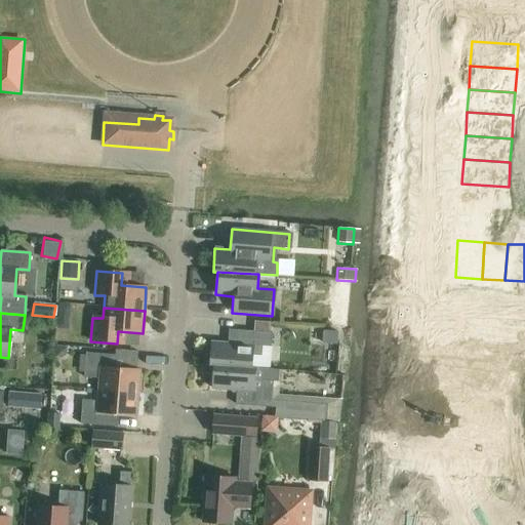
[(338,331),(323,329),(322,345),(336,346),(338,331)]
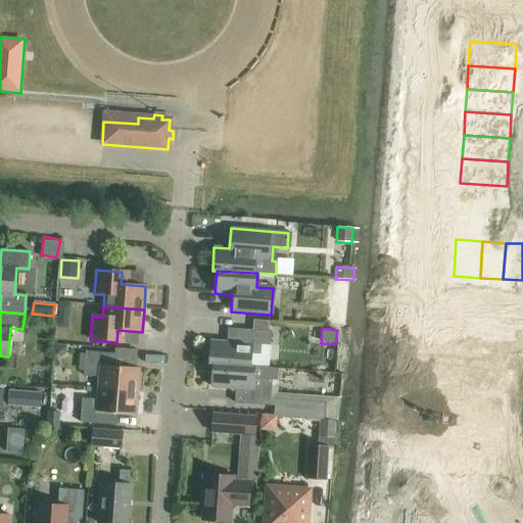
[(210,341),(208,365),(212,365),(249,367),(250,354),(259,354),(260,344),(270,345),(271,332),(228,329),(227,342),(210,341)]
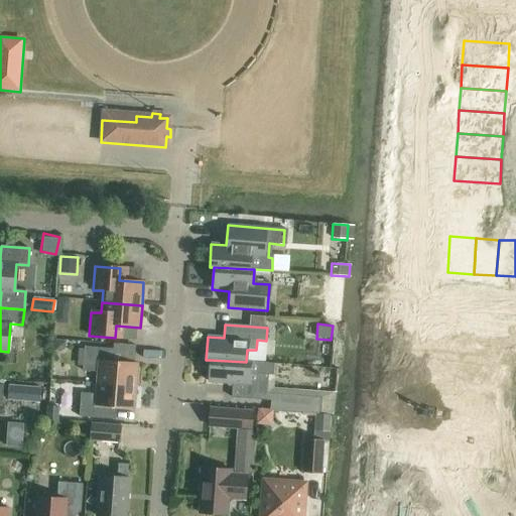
[(59,353),(65,348),(65,340),(53,341),(53,353),(59,353)]
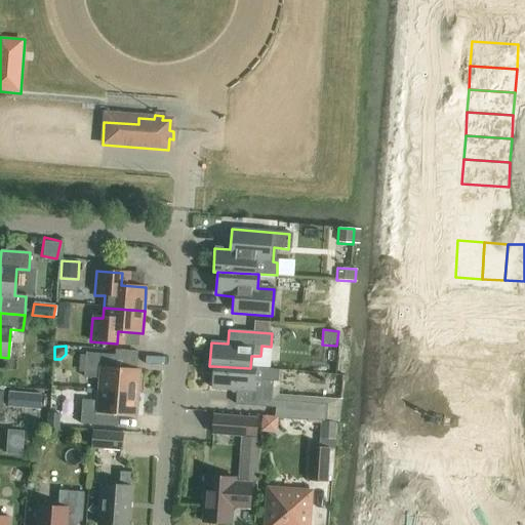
[(403,390),(430,392),(432,355),(406,353),(403,390)]
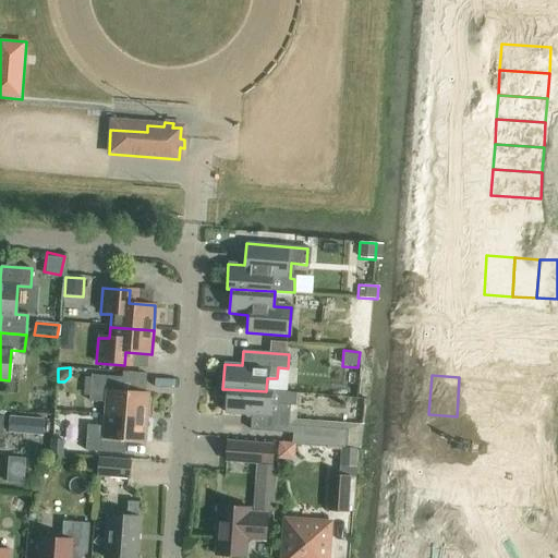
[(122,378),(91,376),(88,401),(105,402),(104,415),(147,419),(148,393),(122,391),(122,378)]
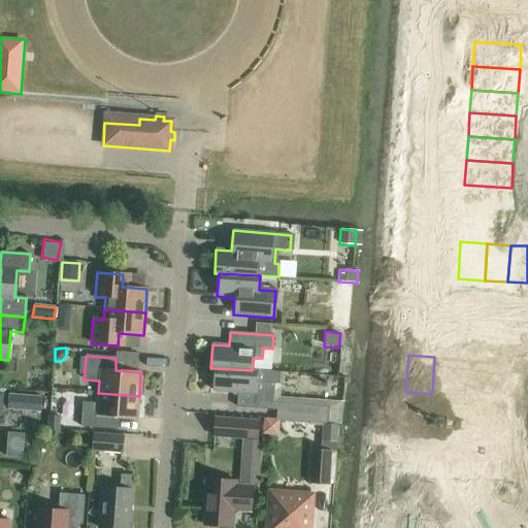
[(456,395),(458,359),(434,357),(432,394),(456,395)]
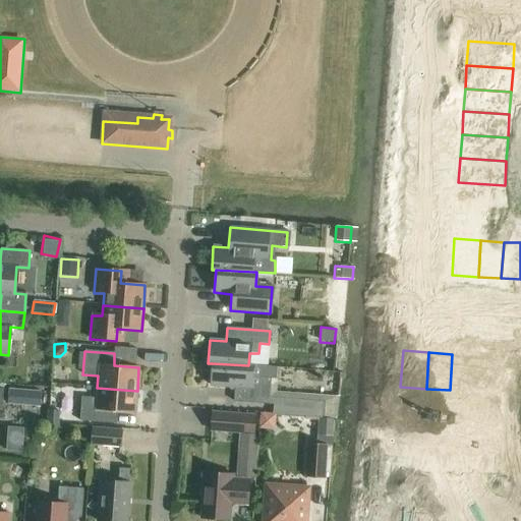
[(472,392),(475,355),(452,354),(450,390),(472,392)]
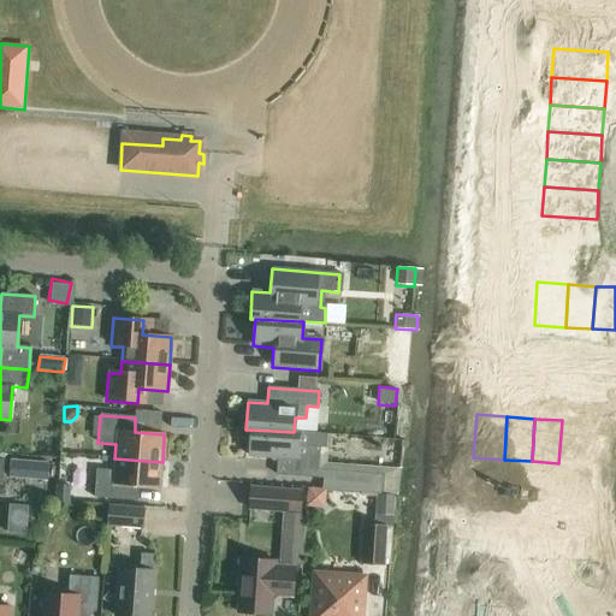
[(586,465),(588,422),(562,420),(558,463),(586,465)]
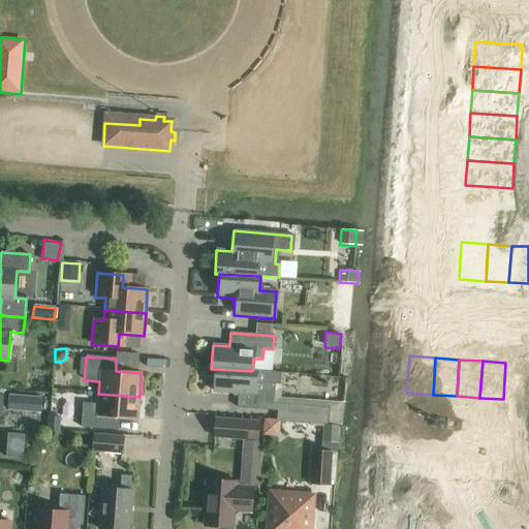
[(215,369),(214,392),(226,393),(226,398),(228,402),(230,405),(235,407),(237,408),(277,411),(277,422),(323,425),(339,426),(342,426),(344,404),(281,399),(282,386),(274,385),(275,385),(280,381),(280,373),(252,371),(215,369)]
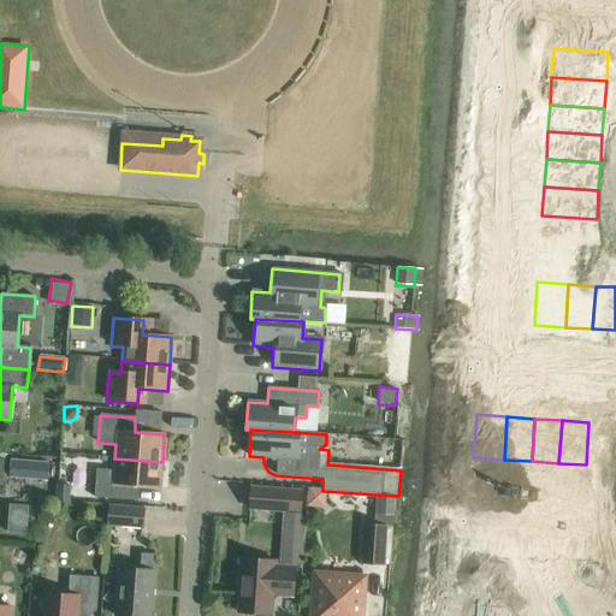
[(163,462),(114,458),(113,471),(95,469),(93,498),(129,501),(130,486),(160,489),(163,462)]
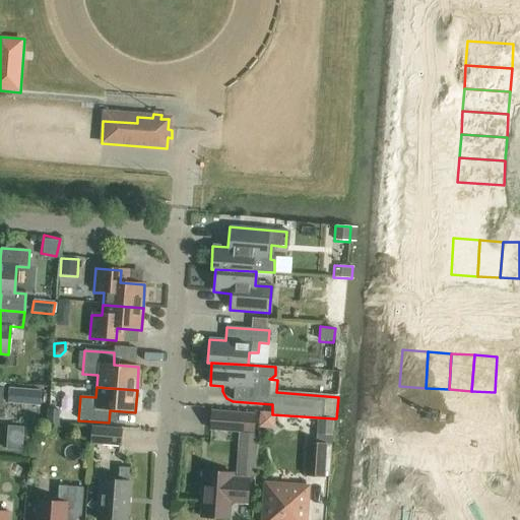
[(9,389),(8,404),(41,407),(42,392),(9,389)]
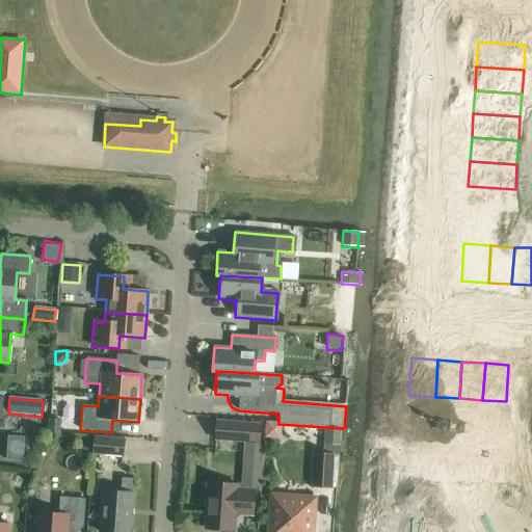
[(59,434),(60,416),(49,416),(48,433),(59,434)]
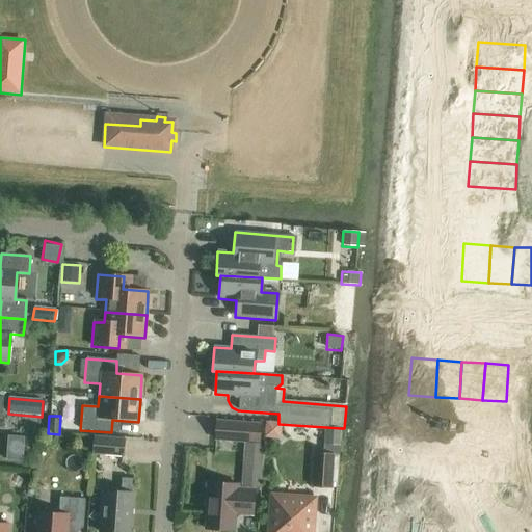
[(216,421),(214,442),(260,445),(260,443),(263,443),(264,426),(262,426),(262,424),(216,421)]
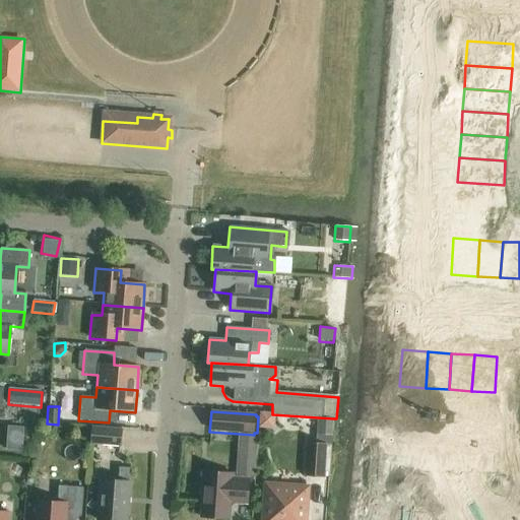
[(333,418),(318,417),(316,436),(317,436),(317,444),(307,443),(304,477),(325,478),(327,446),(331,447),(333,418)]
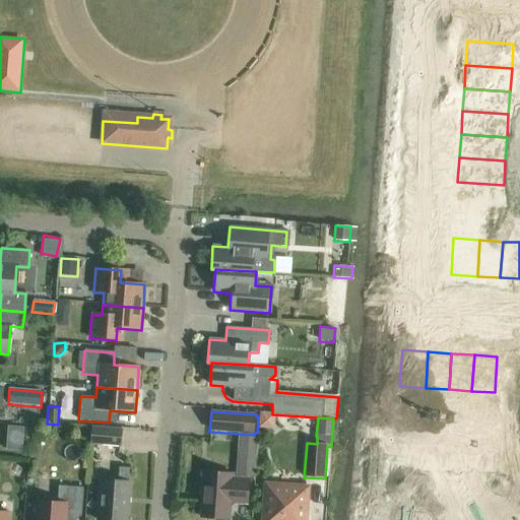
[(91,428),(90,445),(121,448),(123,430),(91,428)]
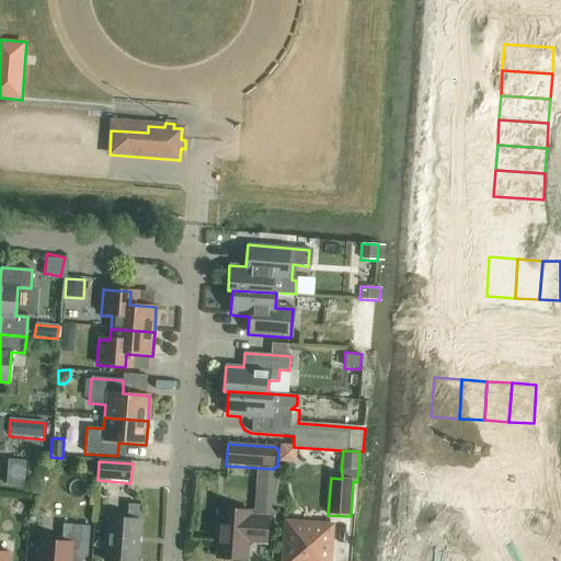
[(136,560),(140,521),(137,521),(138,506),(128,505),(127,519),(107,517),(103,560),(136,560)]
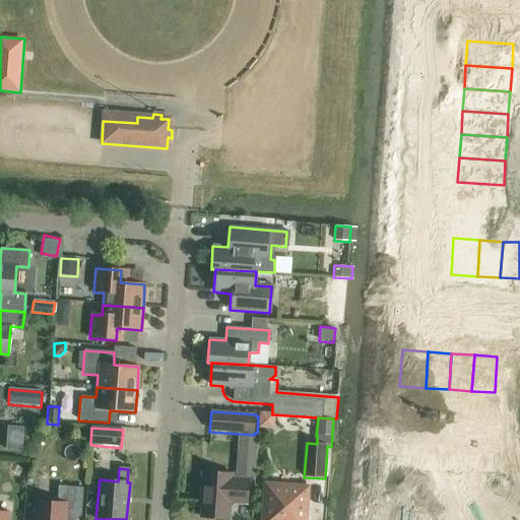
[(233,474),(203,472),(199,517),(229,519),(230,506),(233,504),(246,505),(248,478),(232,477),(233,474)]
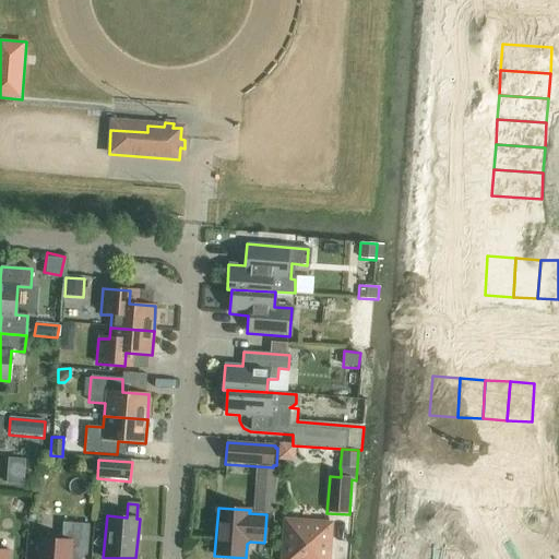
[(326,558),(330,525),(286,522),(283,558),(326,558)]
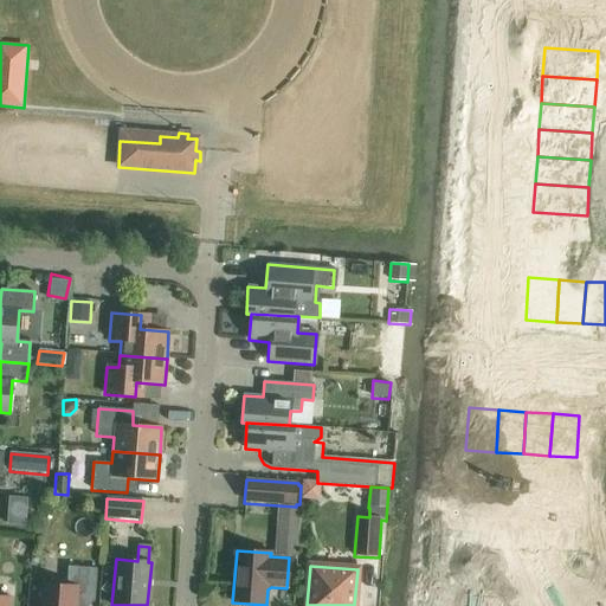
[(40,605),(76,605),(77,601),(94,603),(96,569),(68,567),(66,586),(43,584),(40,605)]
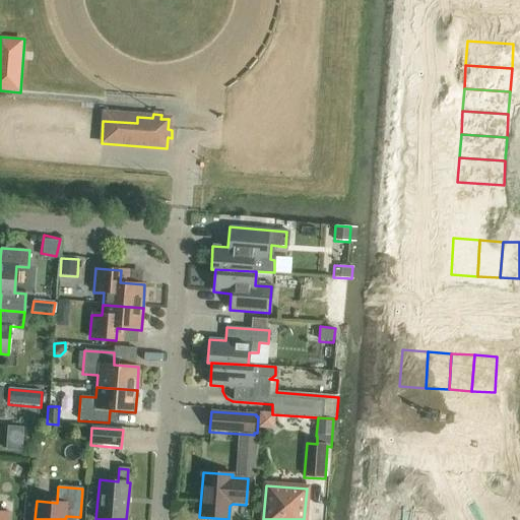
[(389,519),(419,519),(421,496),(392,494),(389,519)]
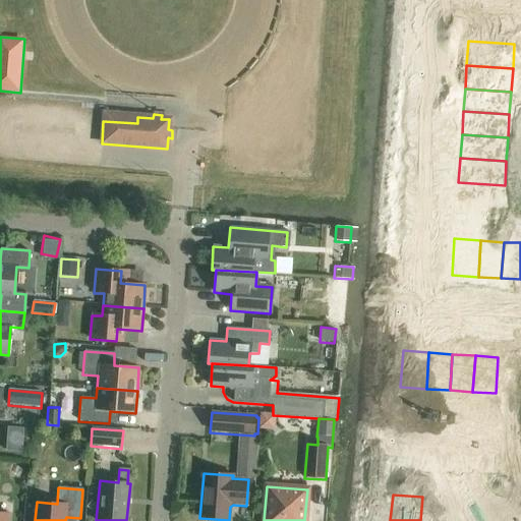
[(450,520),(452,499),(422,497),(420,520),(450,520)]
